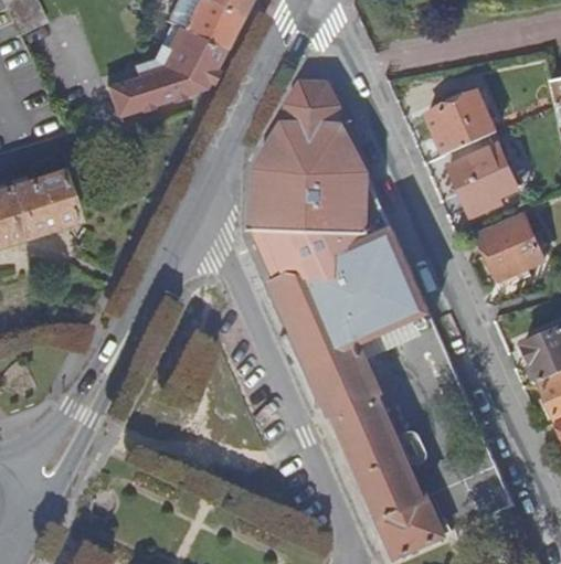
[(0,2),(18,36),(45,23),(33,0),(0,0),(0,2)]
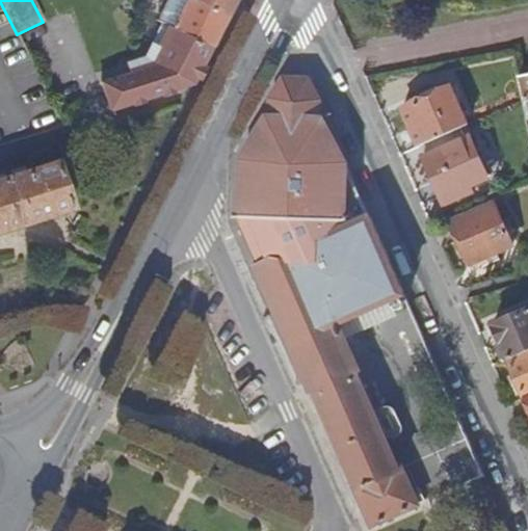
[(211,46),(226,17),(194,0),(187,0),(174,29),(211,46)]
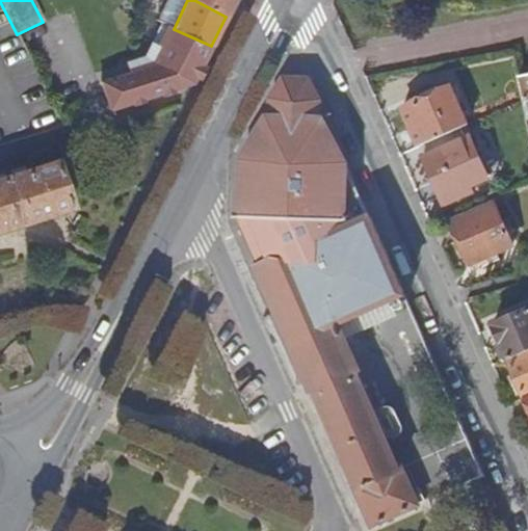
[(194,0),(226,17),(234,0),(194,0)]
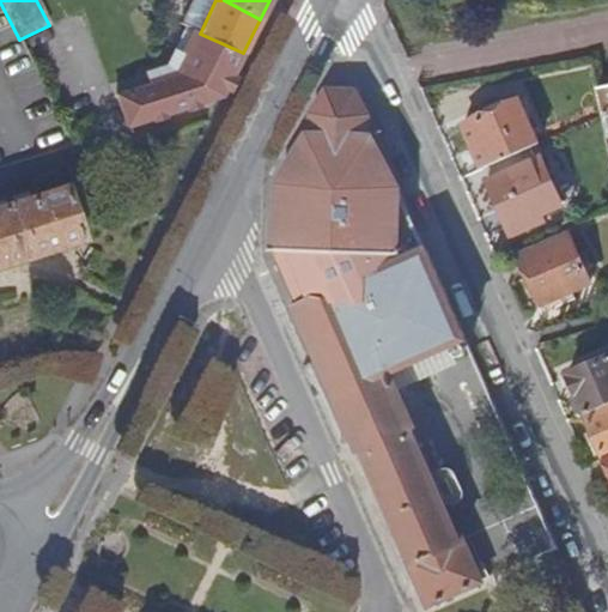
[(222,97),(243,53),(200,34),(176,22),(165,44),(180,50),(172,66),(169,64),(168,68),(110,97),(123,127),(125,129),(222,97)]
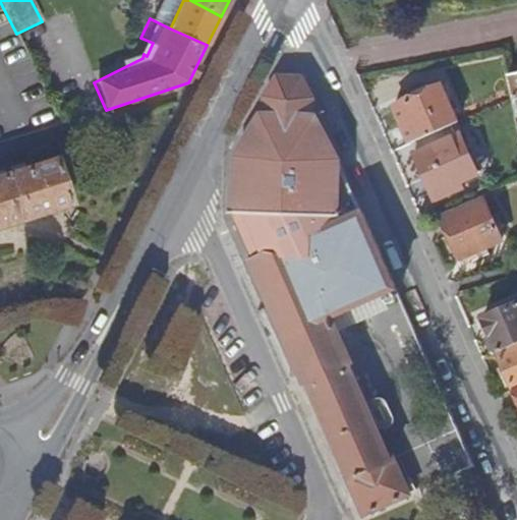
[(516,73),(505,76),(510,100),(514,119),(516,118),(516,73)]
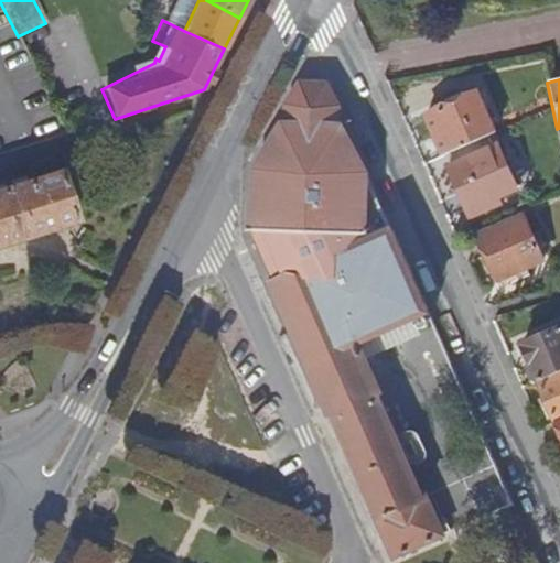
[(273,283),(322,262),(392,230),(367,173),(341,125),(335,125),(335,105),(323,85),(299,85),(287,105),(287,123),(281,123),(254,171),(251,236),(273,283)]
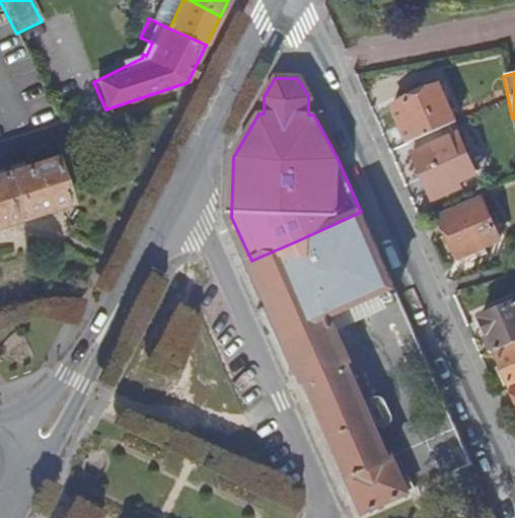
[(405,144),(406,144),(447,126),(453,124),(453,123),(438,86),(388,106),(405,144)]
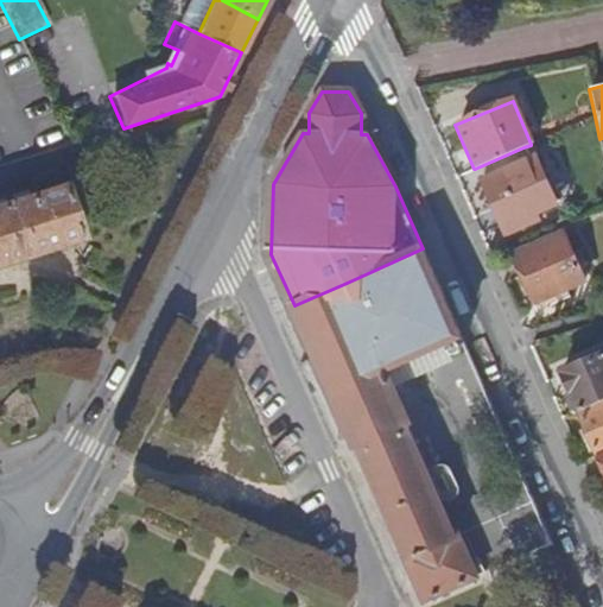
[(524,147),(475,169),(480,181),(478,182),(499,229),(553,206),(533,158),(528,159),(524,147)]
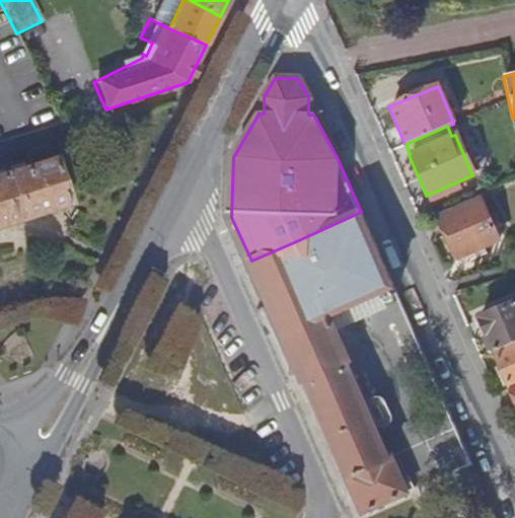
[(0,225),(69,203),(55,159),(0,177),(0,225)]
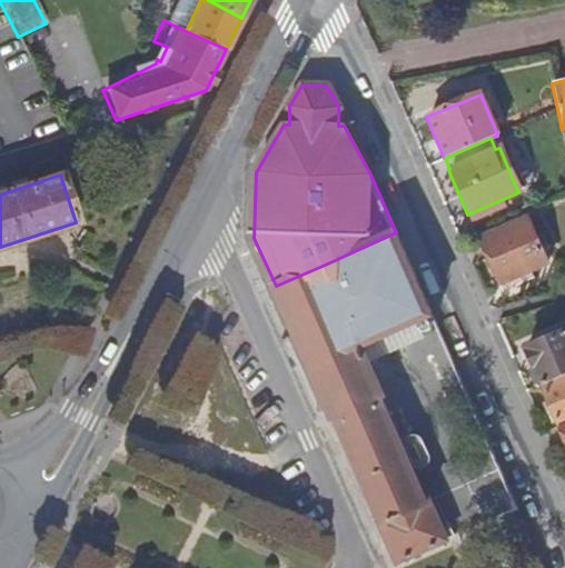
[(479,238),(499,285),(545,265),(525,219),(479,238)]
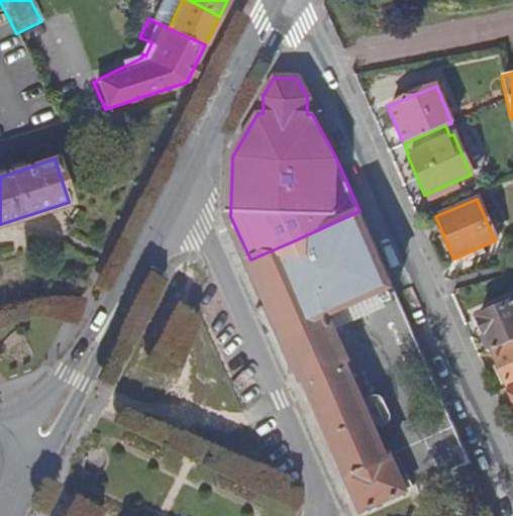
[(314,283),(378,252),(360,211),(295,240),(314,283)]
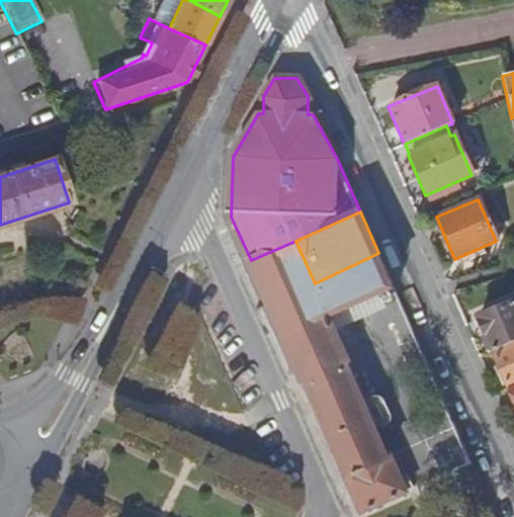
[(295,241),(251,260),(305,380),(308,379),(350,475),(348,475),(363,510),(408,491),(393,455),(391,456),(355,379),(359,377),(357,374),(354,375),(349,363),(352,361),(350,358),(349,359),(315,283),(295,241)]
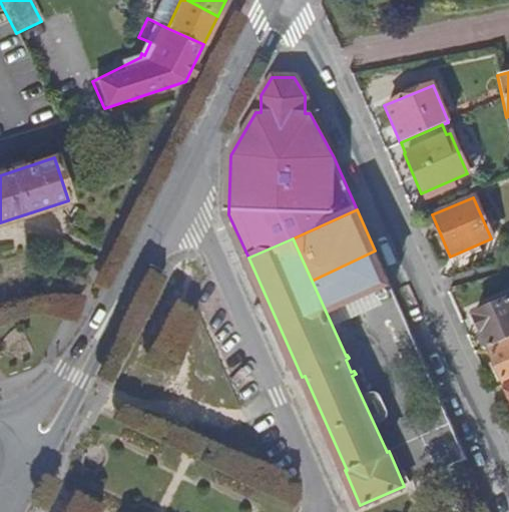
[(508,298),(472,314),(487,348),(508,338),(508,298)]
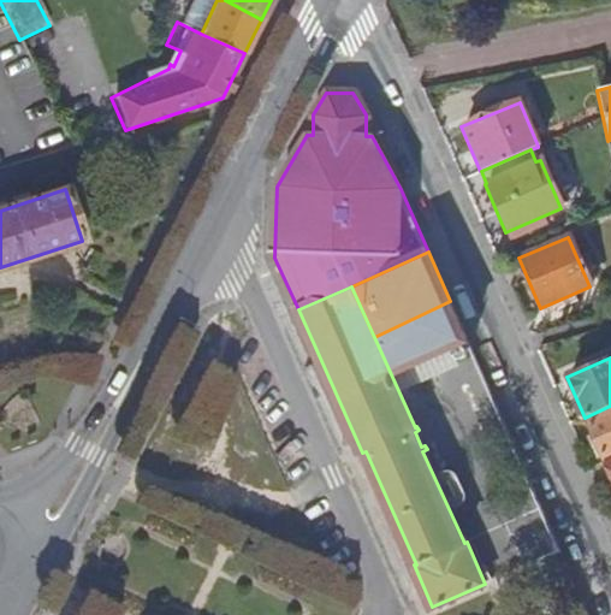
[(610,406),(585,418),(583,418),(603,461),(610,457),(610,406)]
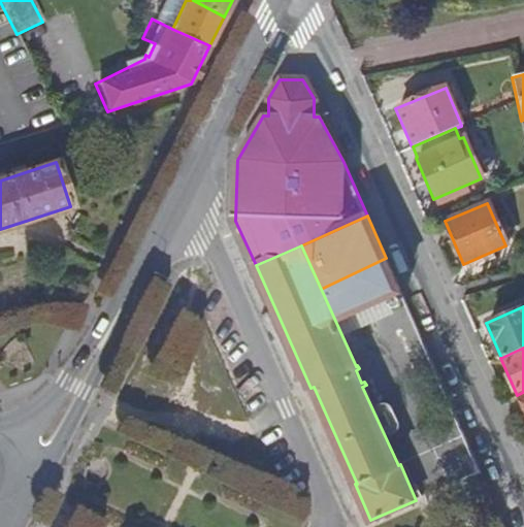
[(437,409),(447,404),(430,366),(420,371),(437,409)]
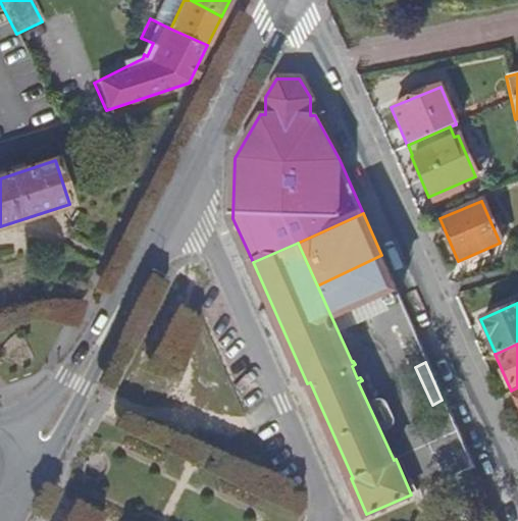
[(471,468),(451,476),(454,481),(459,493),(478,484),(471,468)]
